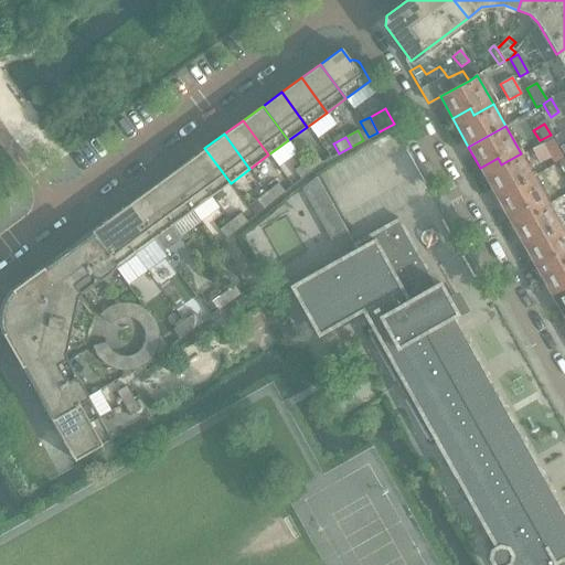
[(556,150),(551,140),(543,145),(548,155),(556,150)]
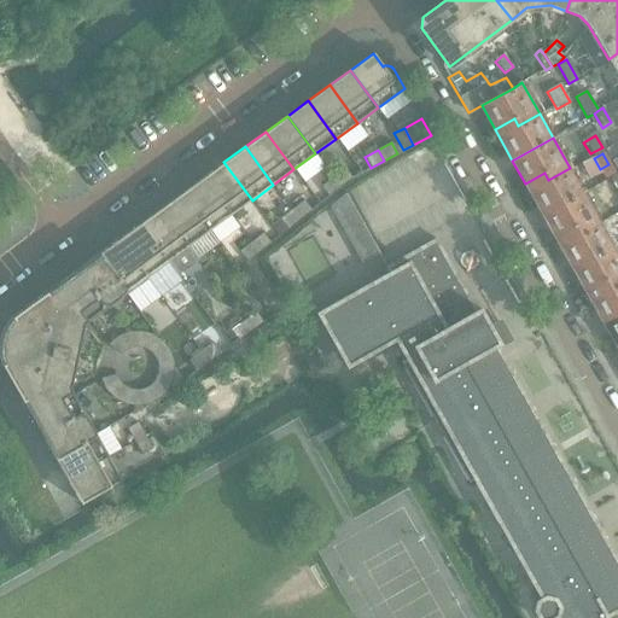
[(252,200),(223,162),(203,178),(231,215),(252,200)]
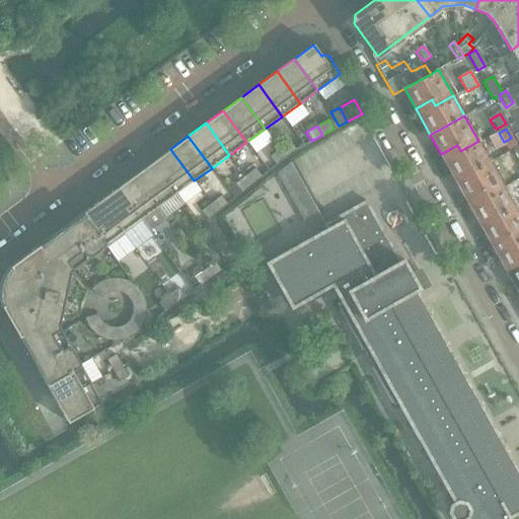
[(296,149),(289,141),(279,149),(286,157),(296,149)]
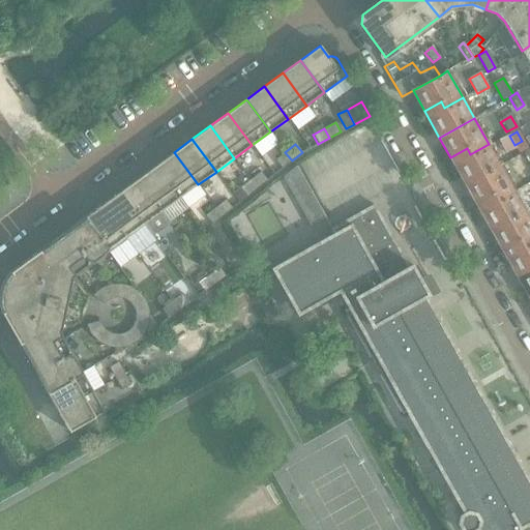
[(500,165),(489,144),(470,154),(467,148),(450,157),(465,184),(500,165)]
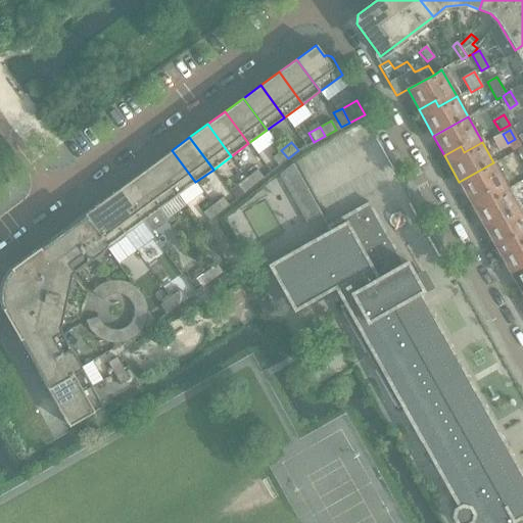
[(195,182),(172,150),(154,163),(178,195),(195,182)]
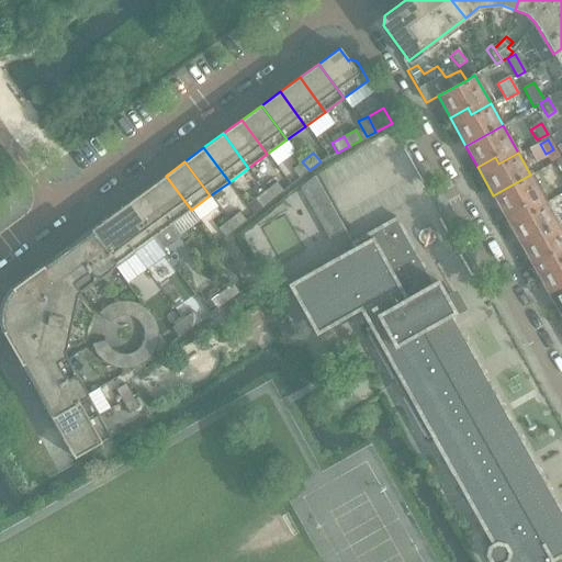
[(310,170),(302,161),(291,170),(299,179),(310,170)]
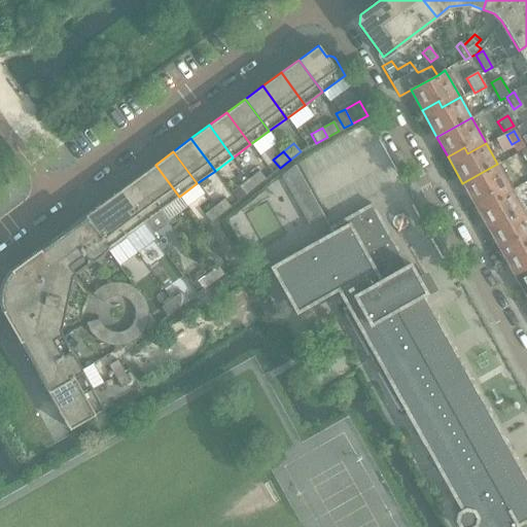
[(511,188),(497,164),(462,183),(473,202),(490,192),(493,199),(511,188)]
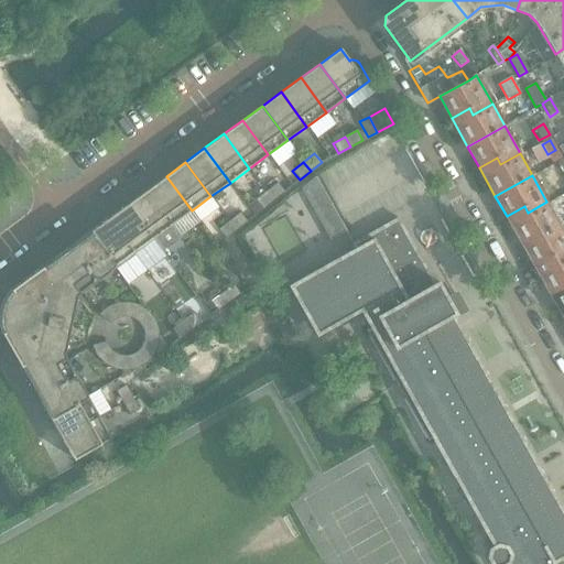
[(192,210),(166,176),(147,190),(172,225),(192,210)]
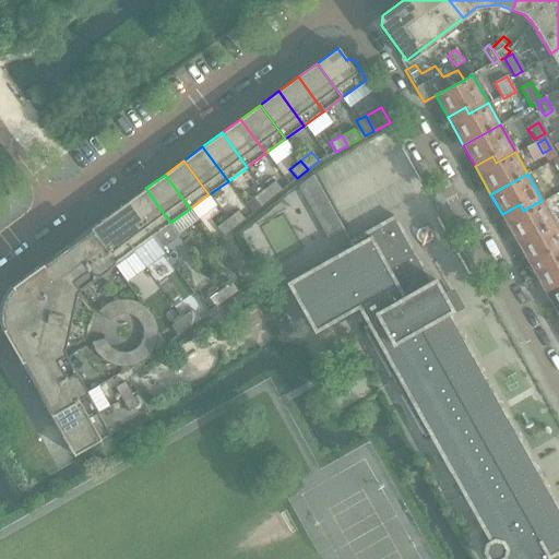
[(321,190),(313,175),(298,187),(305,199),(321,190)]
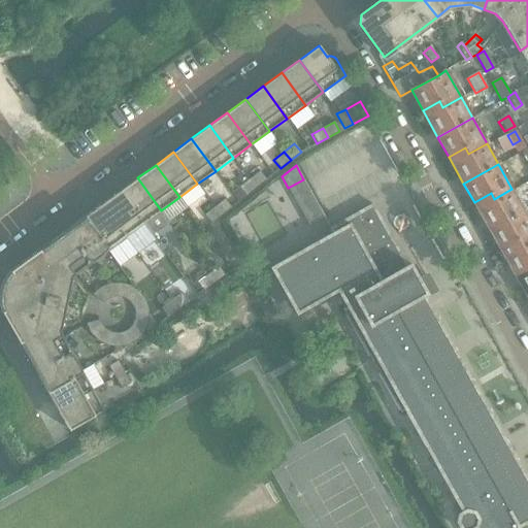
[(266,179),(259,171),(249,179),(256,188),(266,179)]
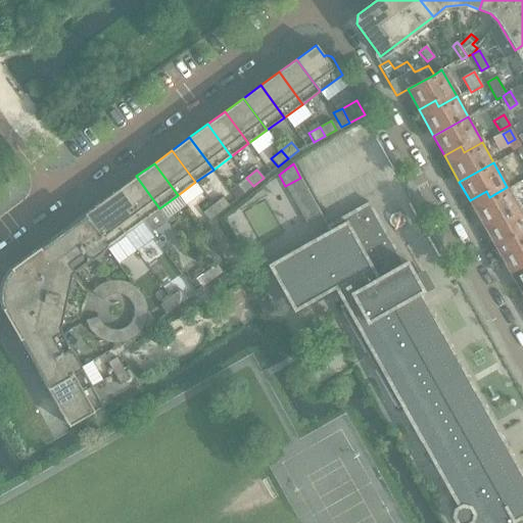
[(169,221),(159,208),(136,176),(117,189),(142,222),(151,234),(169,221)]
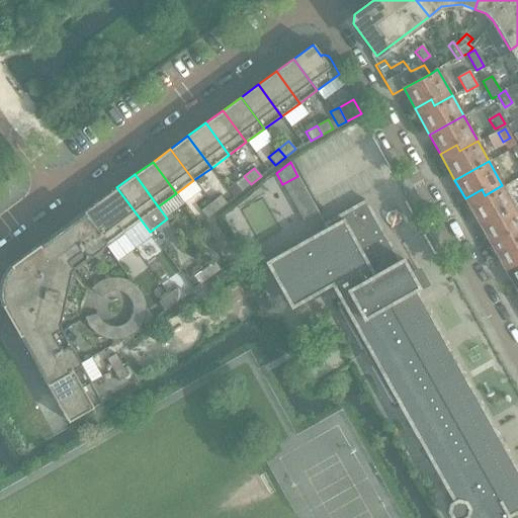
[(251,184),(244,176),(235,183),(241,192),(251,184)]
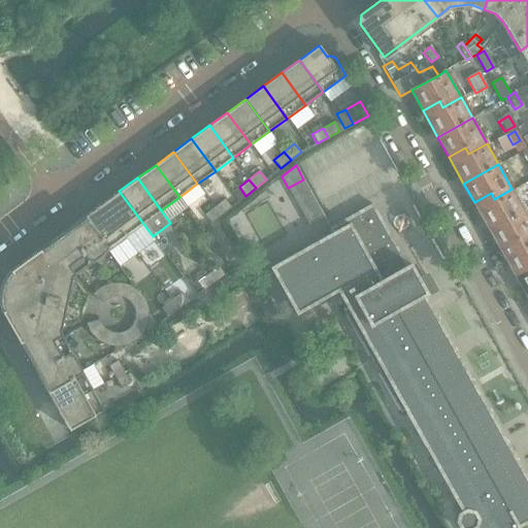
[(317,202),(303,179),(288,188),(301,210),(317,202)]
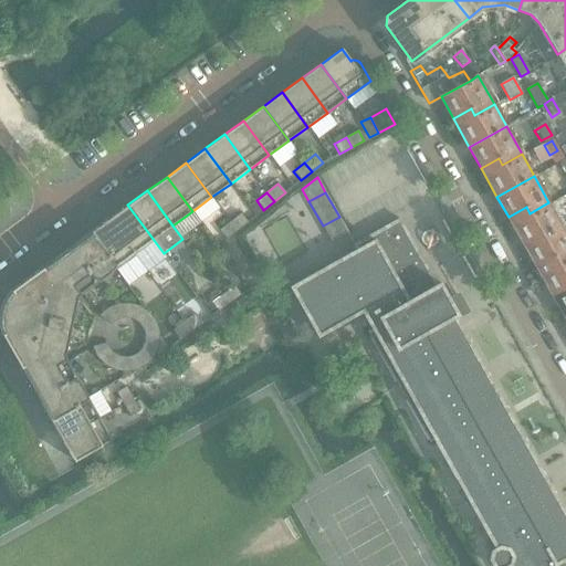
[(562,224),(557,218),(548,202),(530,213),(526,207),(509,217),(525,245),(562,224)]
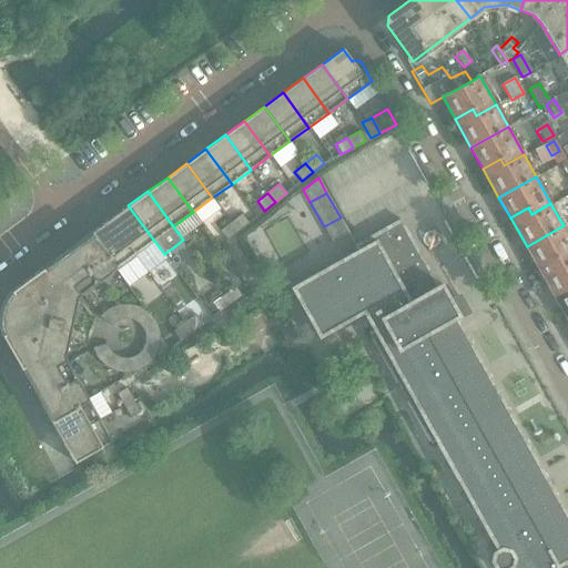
[(154,241),(128,205),(109,220),(134,255),(154,241)]
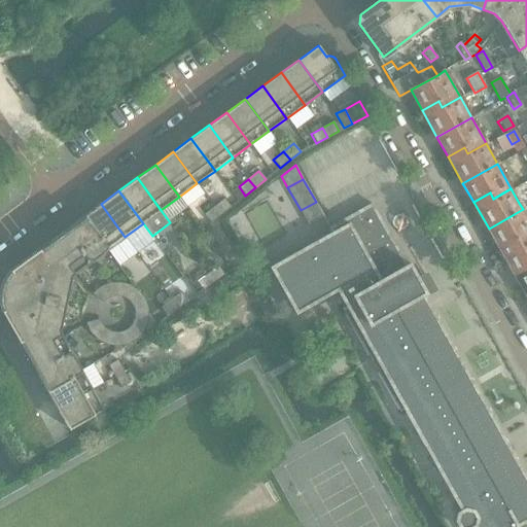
[(231,207),(223,199),(214,206),(220,215),(231,207)]
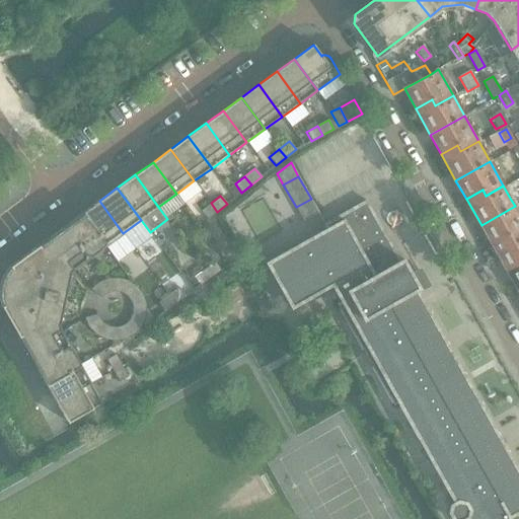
[(318,213),(311,199),(296,207),(304,221),(318,214),(318,213)]
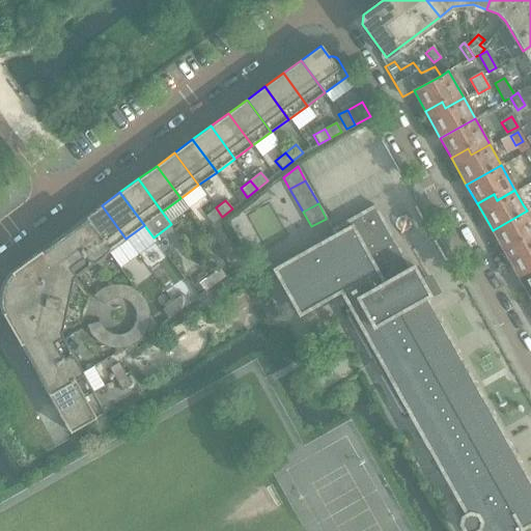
[(126,239),(102,205),(83,219),(107,252),(126,239)]
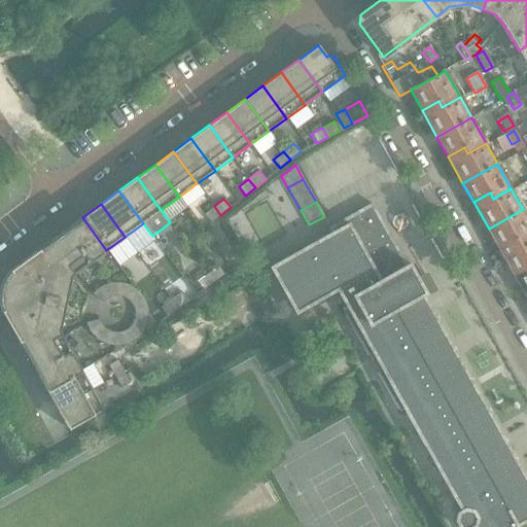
[(342,309),(399,413),(401,412),(400,411),(403,410),(461,511),(457,513),(455,521),(458,526),(515,526),(516,526),(526,526),(526,480),(424,299),(423,295),(426,293),(421,285),(417,278),(409,264),(406,266),(372,204),(330,227),(329,227),(331,233),(270,268),(295,313),(314,303),(316,302),(337,290),(346,306),(342,309)]
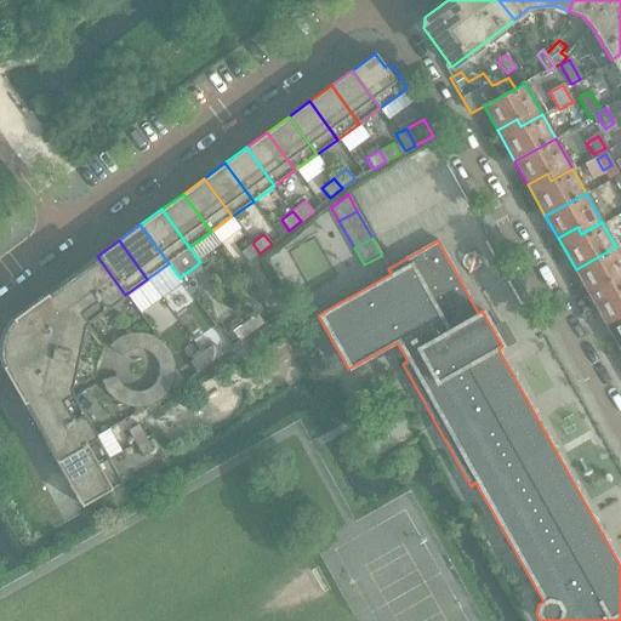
[(260,254),(252,243),(240,252),(248,263),(260,254)]
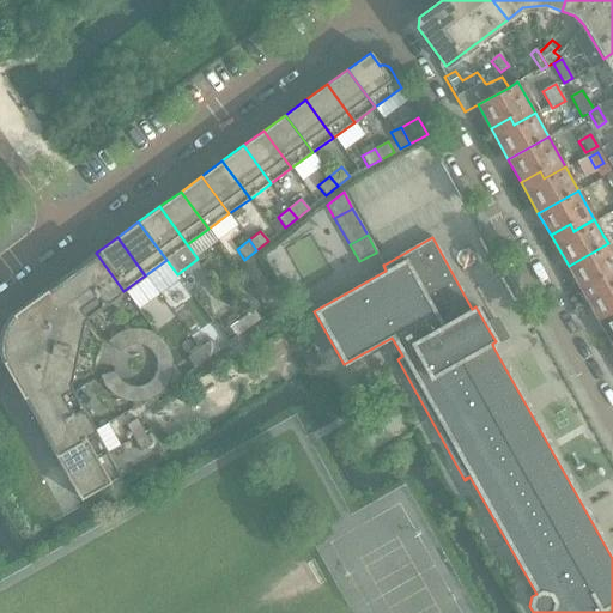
[(612,280),(612,253),(608,243),(569,266),(581,289),(600,278),(605,285),(612,280)]
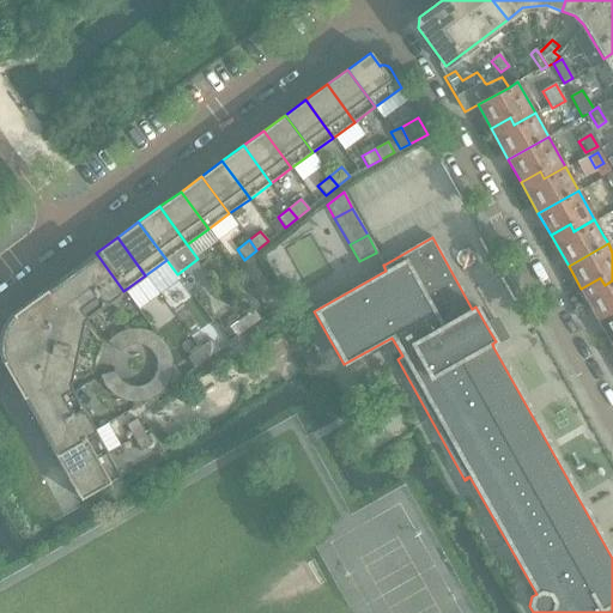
[(101,308),(102,302),(108,303),(123,291),(96,253),(56,283),(58,284),(47,291),(46,290),(12,315),(12,316),(6,322),(2,331),(0,337),(76,353),(83,321),(84,320),(101,308)]
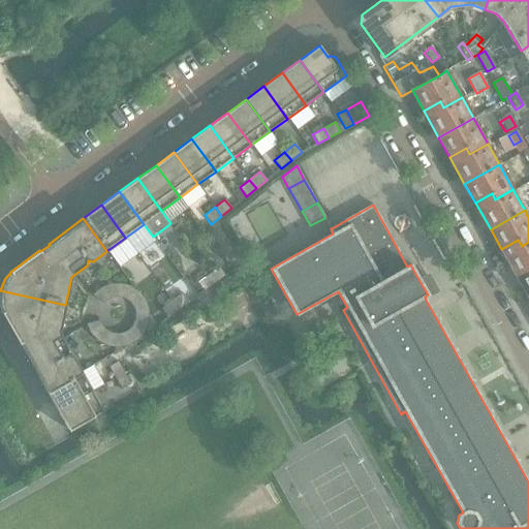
[(528,269),(528,242),(522,246),(518,240),(501,249),(517,276),(528,269)]
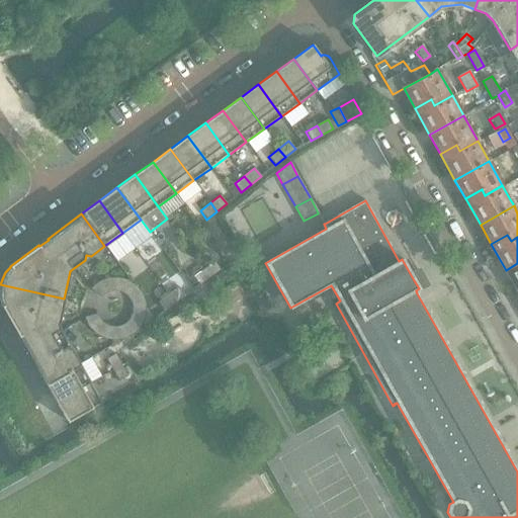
[(221,270),(214,261),(204,269),(210,277),(221,270)]
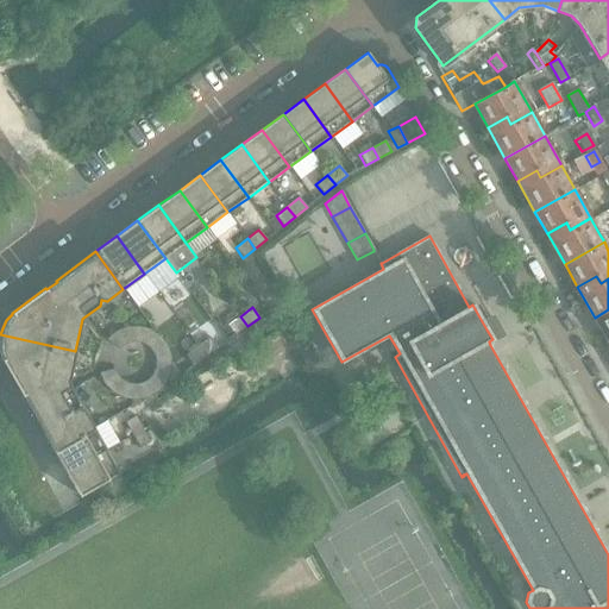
[(608,309),(595,318),(608,340),(608,339),(608,309)]
